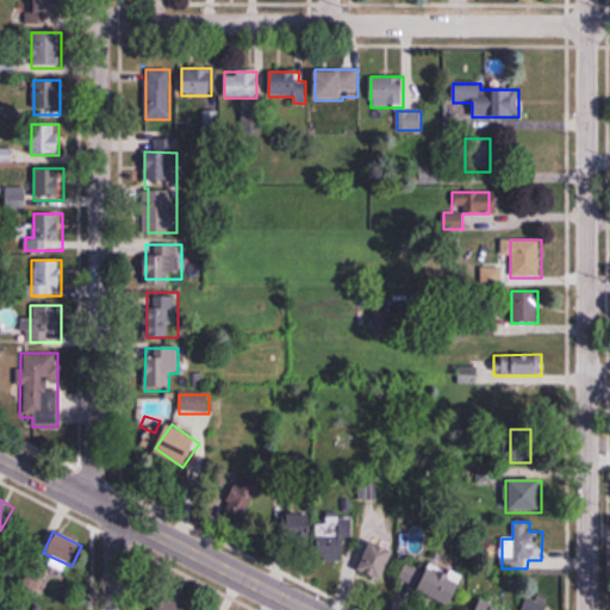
[(342,562),(342,536),(313,536),(313,562),(342,562)]
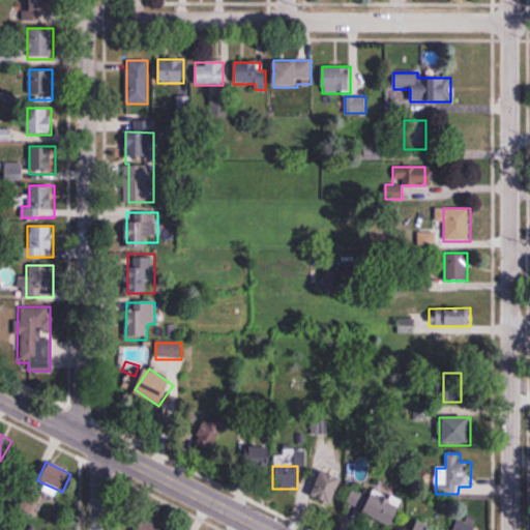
[(342,477),(320,471),(312,500),(333,506),(342,477)]
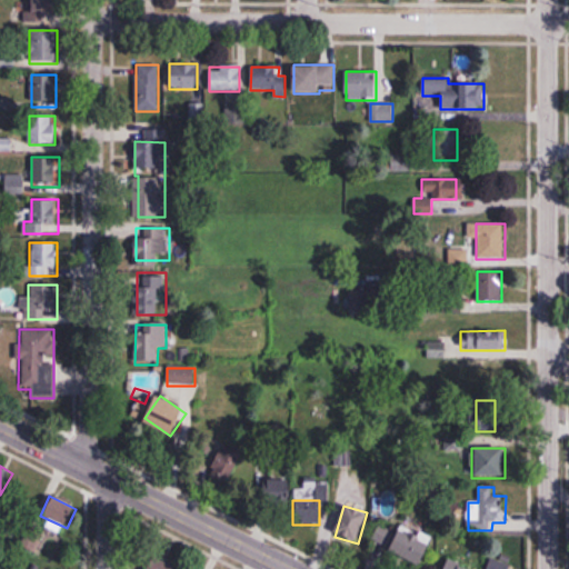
[(56,550),(49,523),(26,530),(33,556),(56,550)]
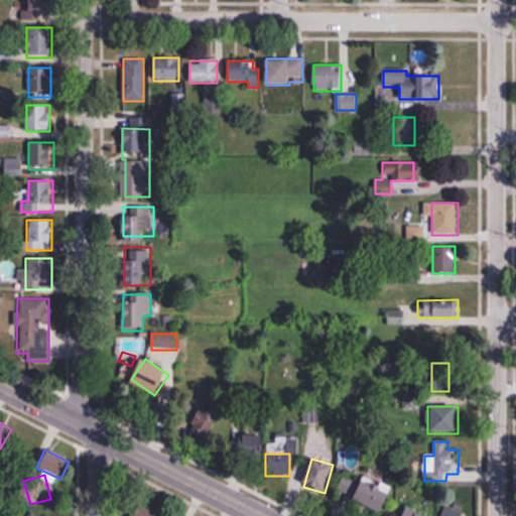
[(341,488),(349,492),(354,481),(346,477),(341,488)]
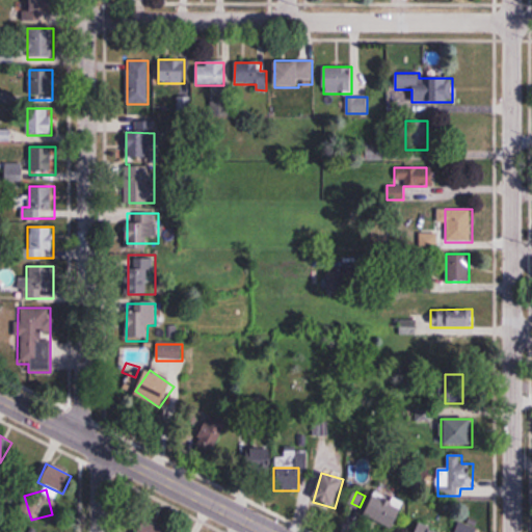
[(406,505),(376,491),(365,516),(394,530),(406,505)]
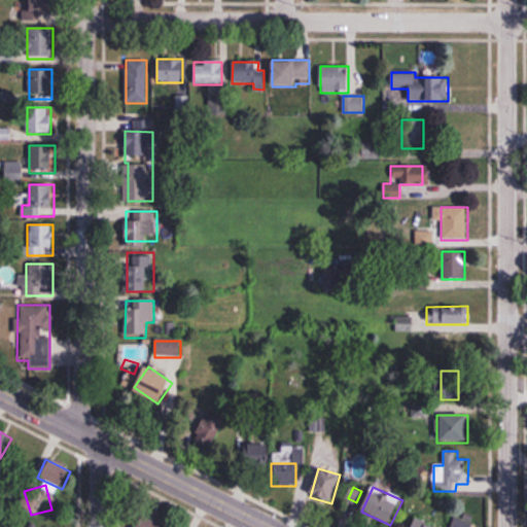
[(452,526),(471,526),(473,524),(456,517),(452,526)]
